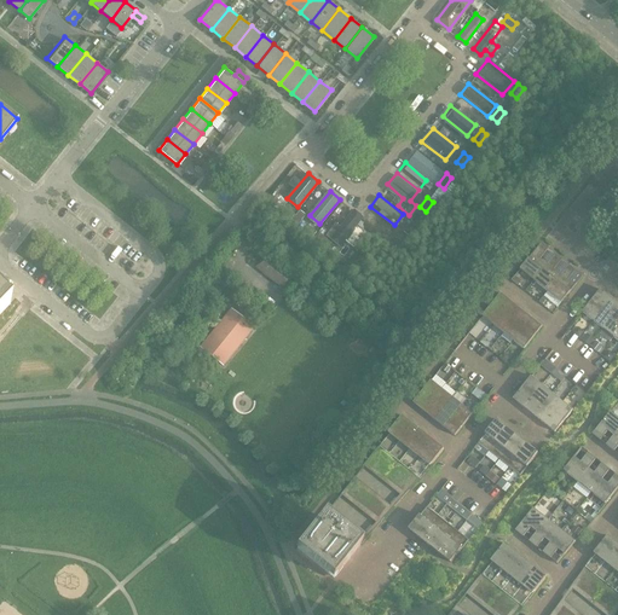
[(279,210),(289,218),(294,213),(284,204),(279,210)]
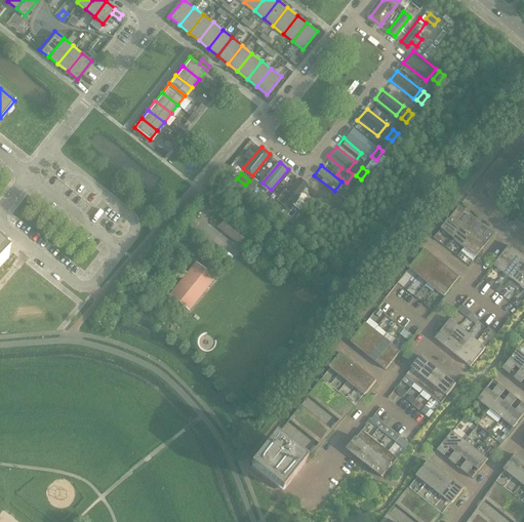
[(288,207),(307,184),(300,178),(281,202),(288,207)]
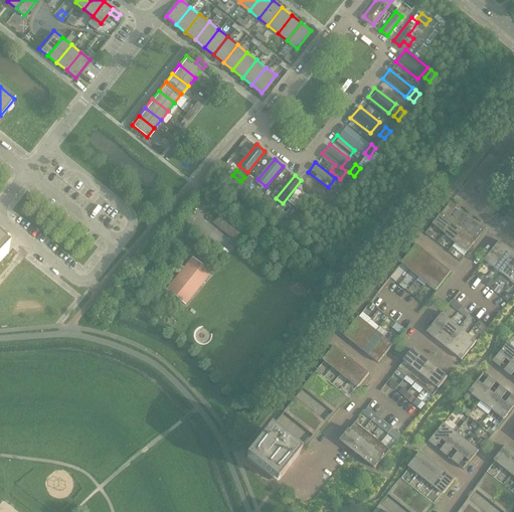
[(339,194),(345,186),(341,182),(334,190),(339,194)]
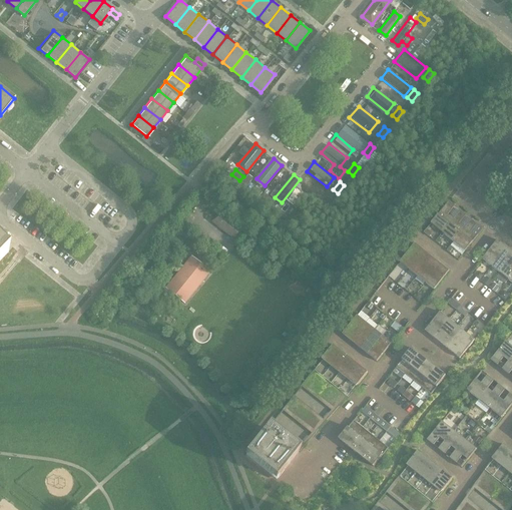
[(253,184),(249,188),(258,195),(262,190),(253,184)]
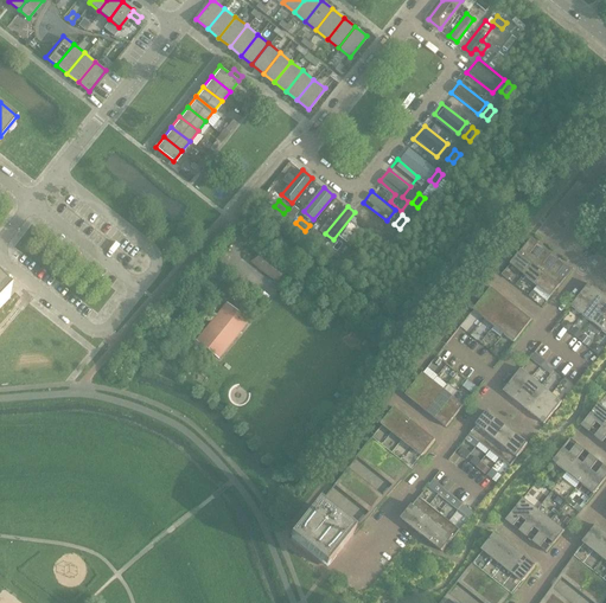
[(326,248),(331,242),(321,235),(317,241),(326,248)]
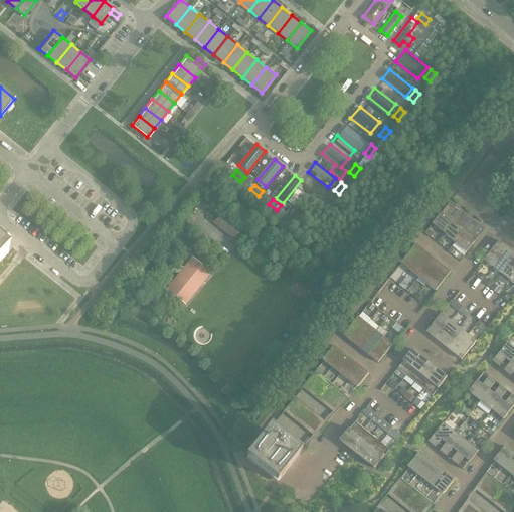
[(450,199),(432,222),(444,231),(455,217),(449,213),(456,204),(450,199)]
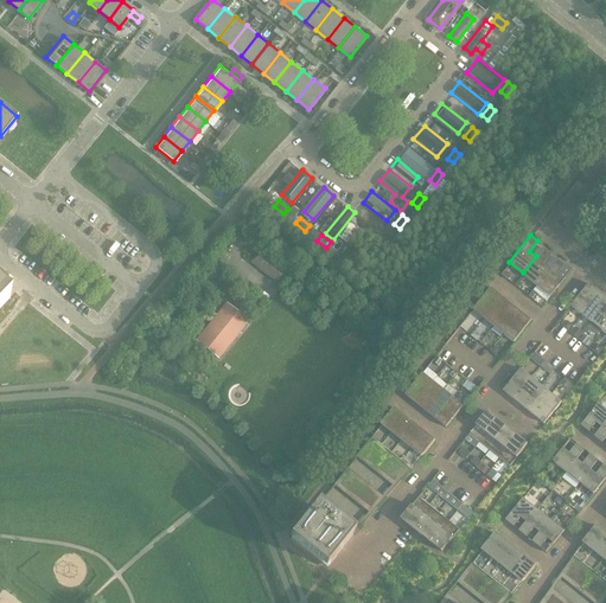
[(544,245),(536,256),(523,273),(536,283),(549,267),(543,262),(550,251),(544,245)]
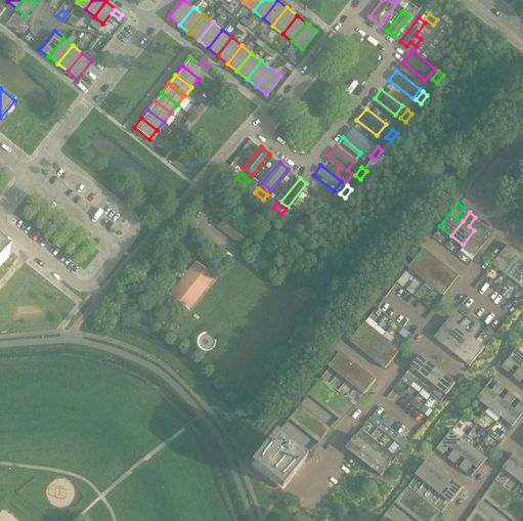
[(247,232),(224,214),(215,224),(238,243),(247,232)]
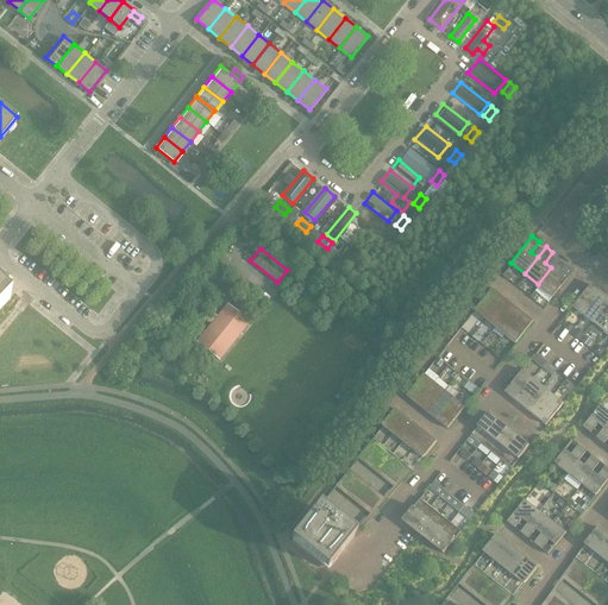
[(559,257),(551,268),(538,284),(552,295),(565,278),(558,273),(566,263),(559,257)]
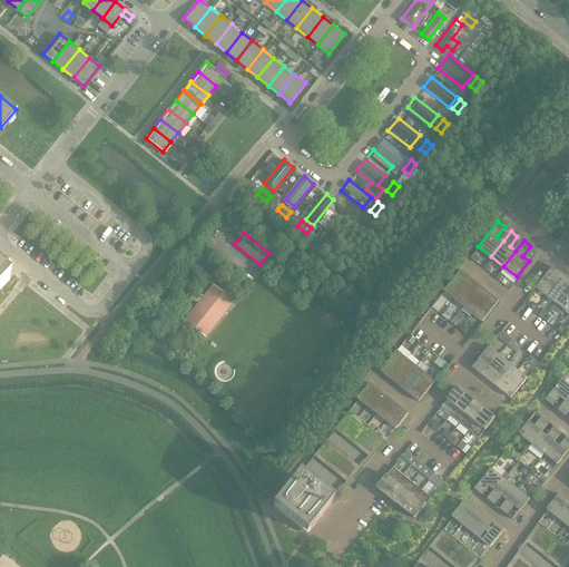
[(557,267),(552,265),(536,285),(546,293),(561,273),(556,270),(557,267)]
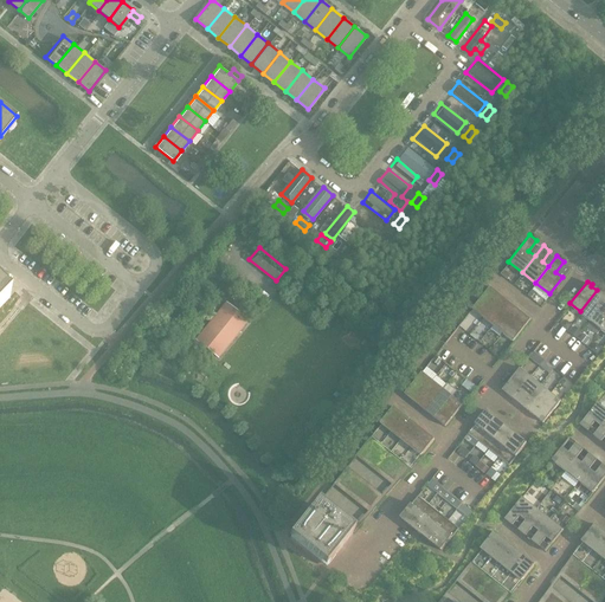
[(494,289),(490,285),(472,306),(482,315),(499,295),(493,290),(494,289)]
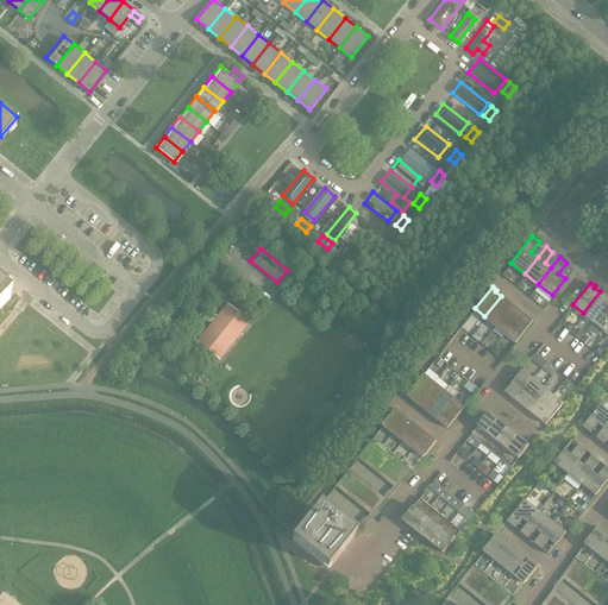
[(601,290),(600,291),(583,313),(593,321),(607,301),(607,298),(603,295),(605,294),(601,290)]
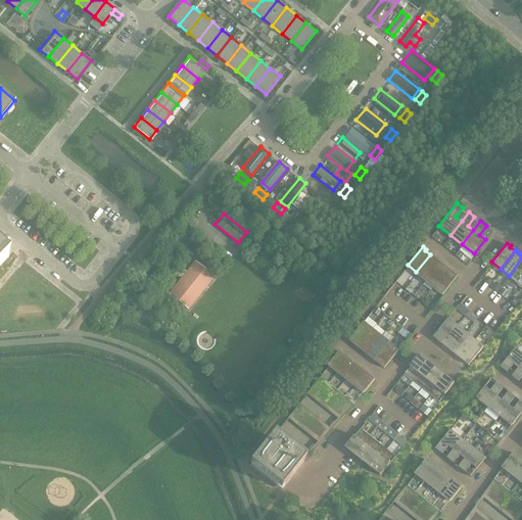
[(431,252),(430,254),(416,272),(425,279),(439,261),(434,256),(435,255),(431,252)]
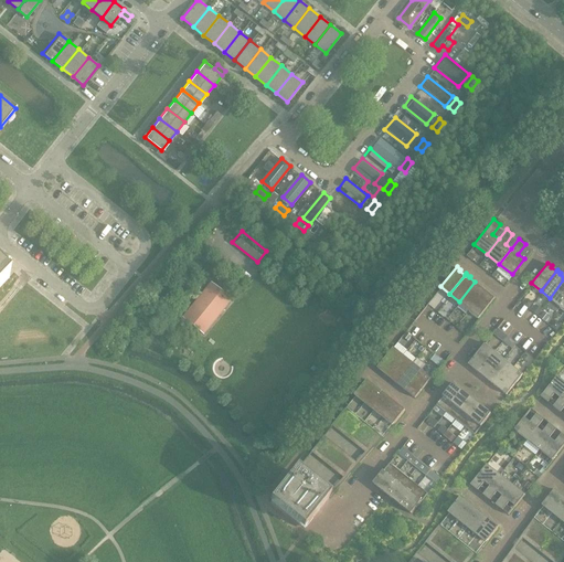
[(181,315),(202,331),(230,297),(209,279),(181,315)]
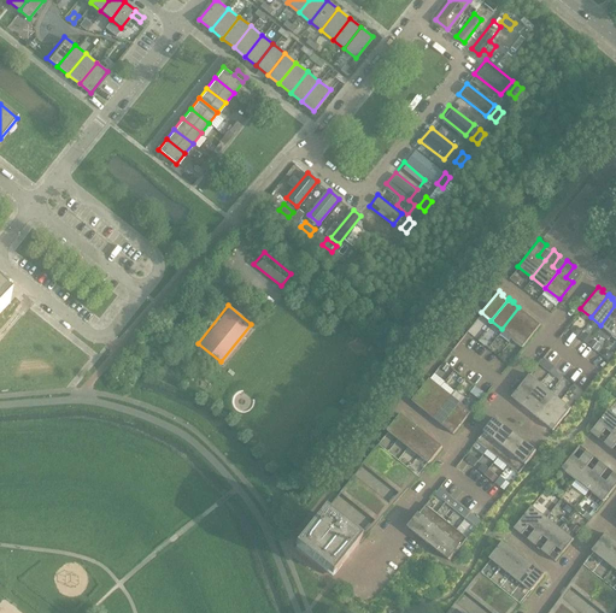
[(615,305),(600,325),(611,334),(615,326),(615,305)]
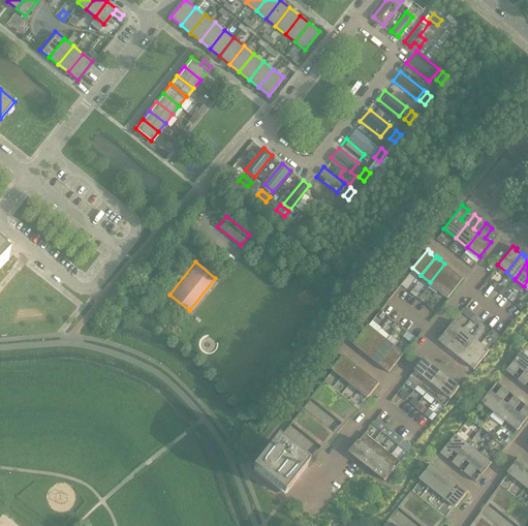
[(444,263),(444,264),(430,282),(438,289),(453,271),(447,267),(448,266),(444,263)]
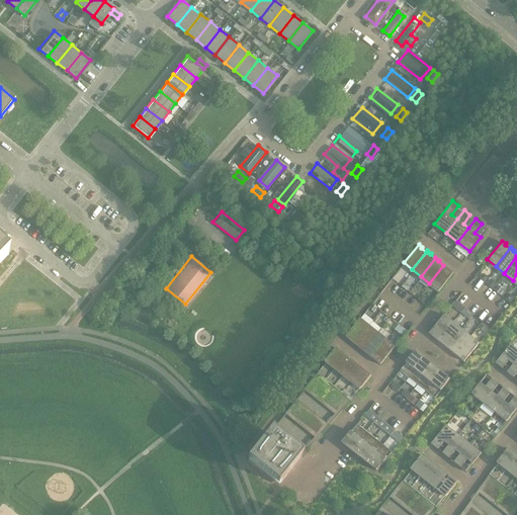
[(444,264),(443,265),(429,283),(438,290),(452,272),(453,271),(444,264)]
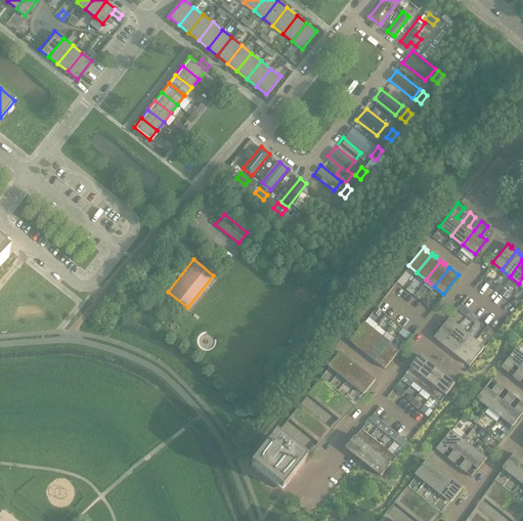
[(449,316),(435,335),(434,336),(439,341),(443,343),(444,342),(459,324),(449,316)]
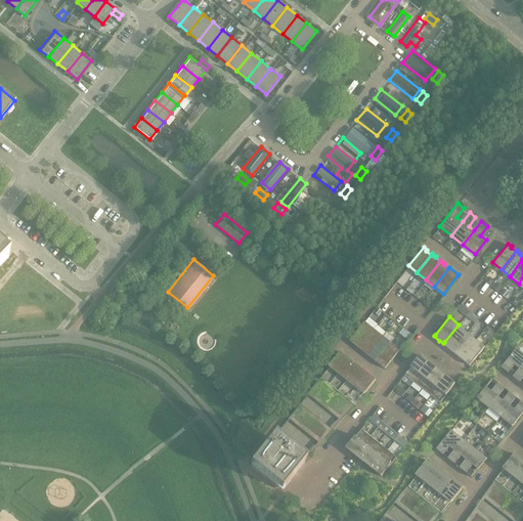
[(364,320),(350,338),(349,339),(358,346),(359,345),(374,328),(364,320)]
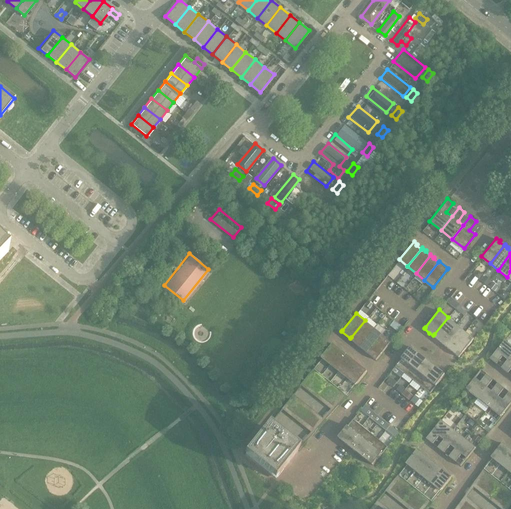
[(448,317),(434,334),(439,338),(438,339),(441,342),(442,341),(456,323),(448,317)]
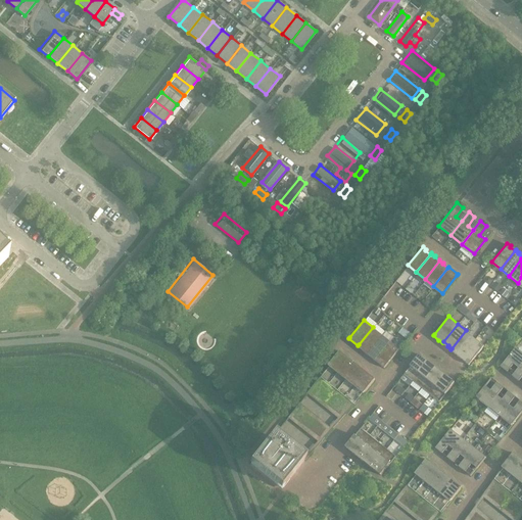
[(373,327),(359,344),(364,348),(363,349),(367,352),(367,351),(382,333),(373,327)]
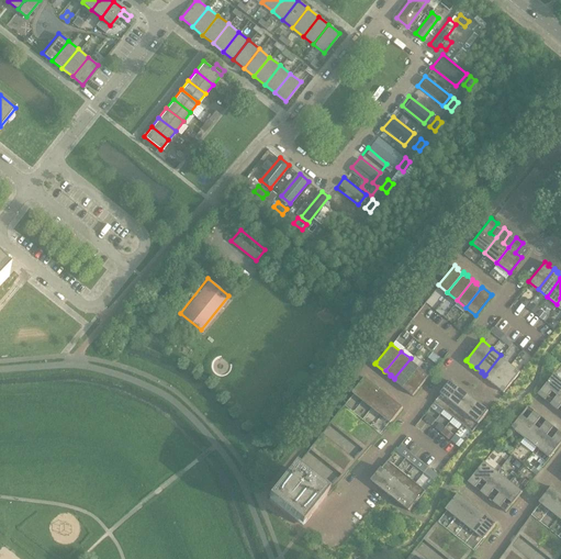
[(501,355),(485,375),(491,379),(490,380),(494,383),(495,382),(511,362),(501,355)]
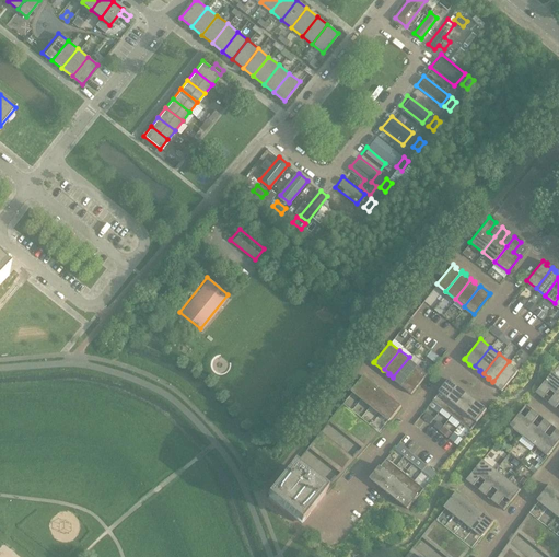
[(409,357),(393,376),(398,381),(397,382),(402,385),(403,384),(418,364),(409,357)]
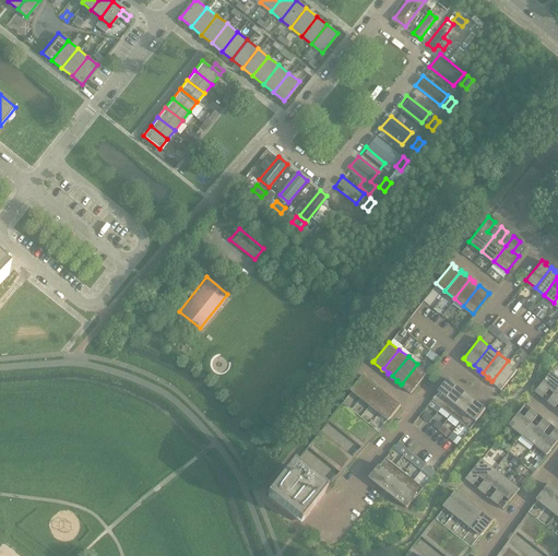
[(508,361),(493,380),(497,385),(497,386),(500,389),(517,368),(508,361)]
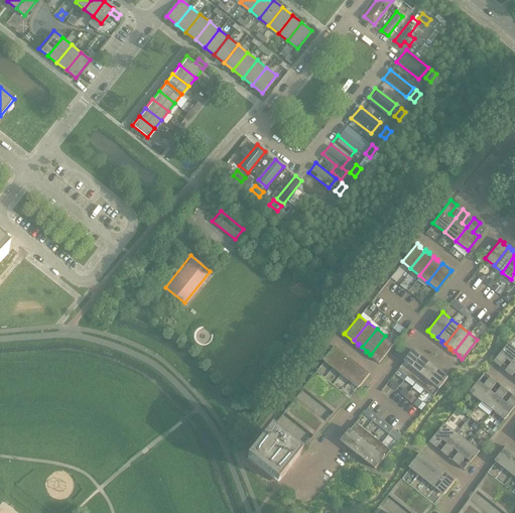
[(385,336),(371,354),(376,358),(375,359),(379,362),(394,343),(385,336)]
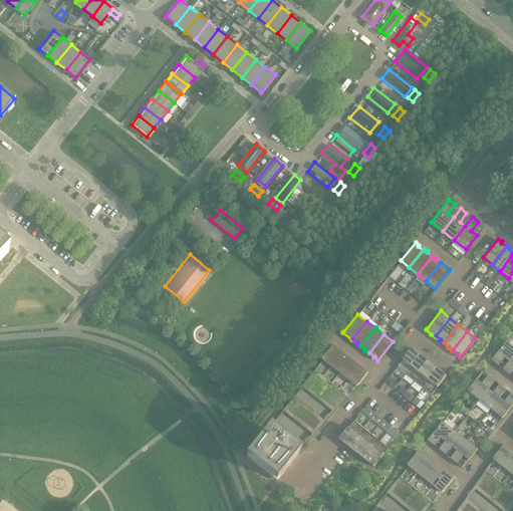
[(512,344),(506,340),(491,358),(497,363),(504,356),(509,360),(512,354),(512,344)]
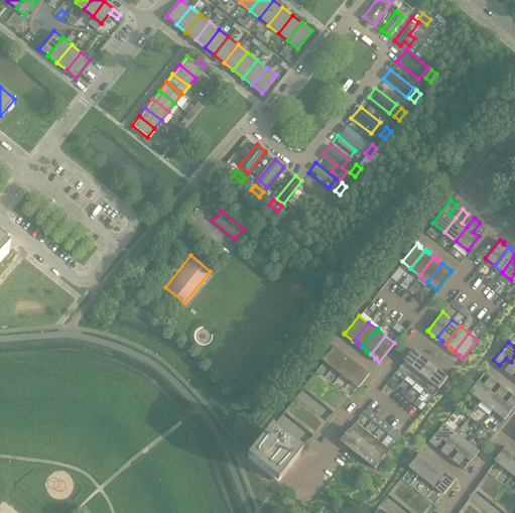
[(335,345),(330,352),(325,358),(334,365),(339,359),(344,352),(335,345)]
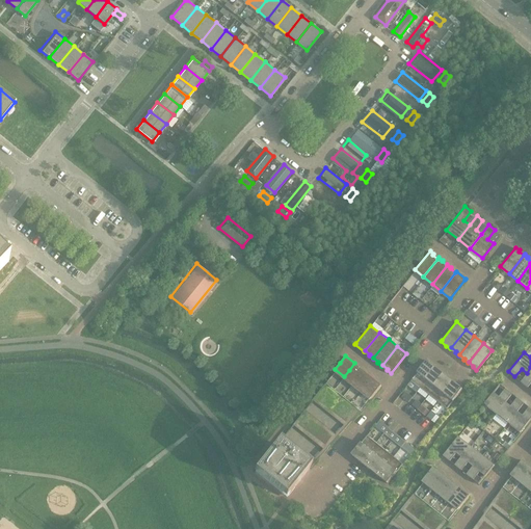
[(430,362),(426,359),(410,378),(420,386),(434,367),(429,363),(430,362)]
